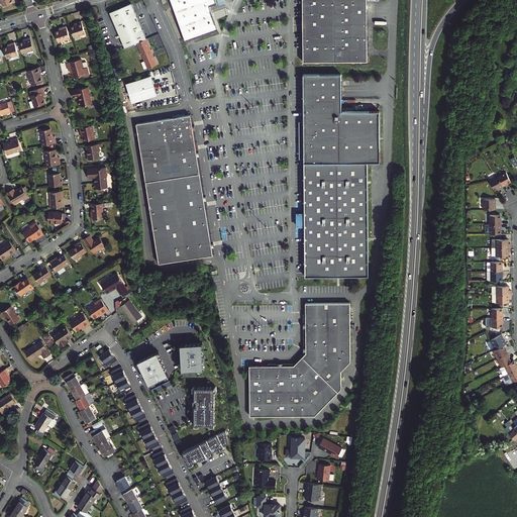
[(216,2),(215,0),(171,0),(185,39),(217,28),(209,4),(216,2)]
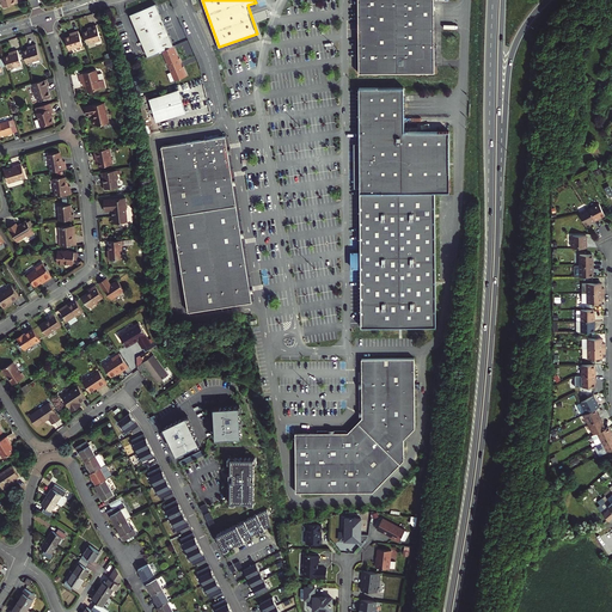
[(434,0),(359,0),(359,12),(359,46),(360,73),(435,73),(434,0)]
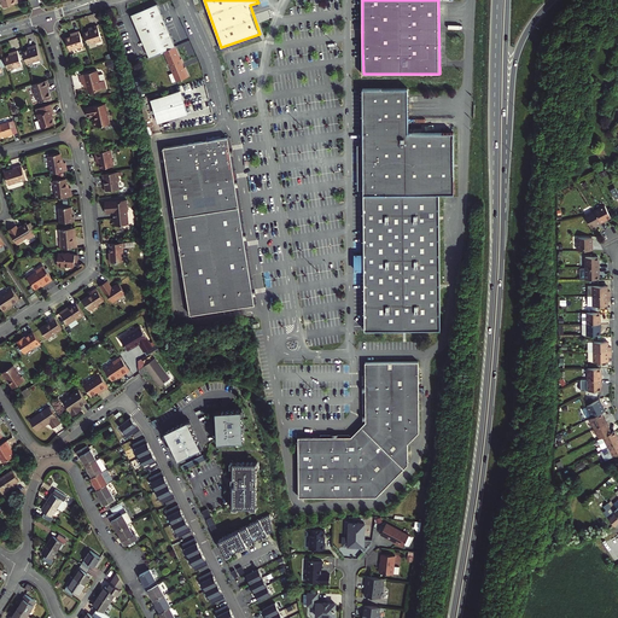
[(149,54),(163,50),(174,45),(157,3),(132,13),(149,54)]
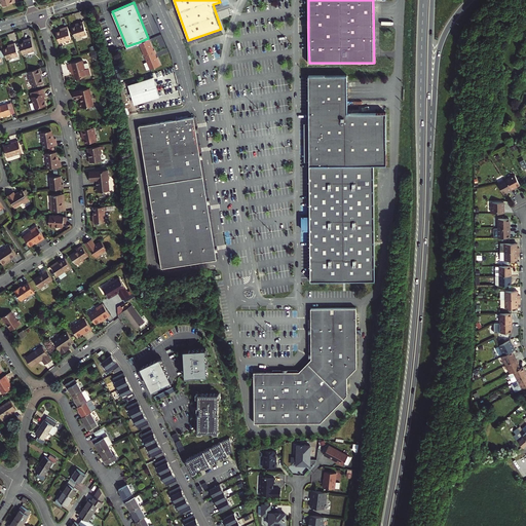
[(76,26),(72,27),(75,37),(86,34),(83,21),(79,23),(80,25),(76,26)]
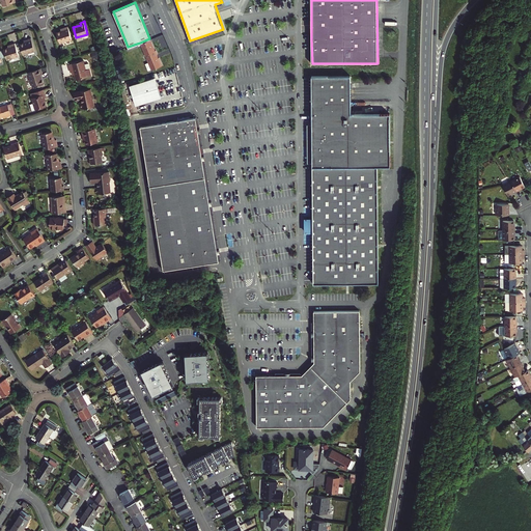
[(68,26),(64,27),(64,29),(61,30),(56,32),(59,43),(72,39),(68,26)]
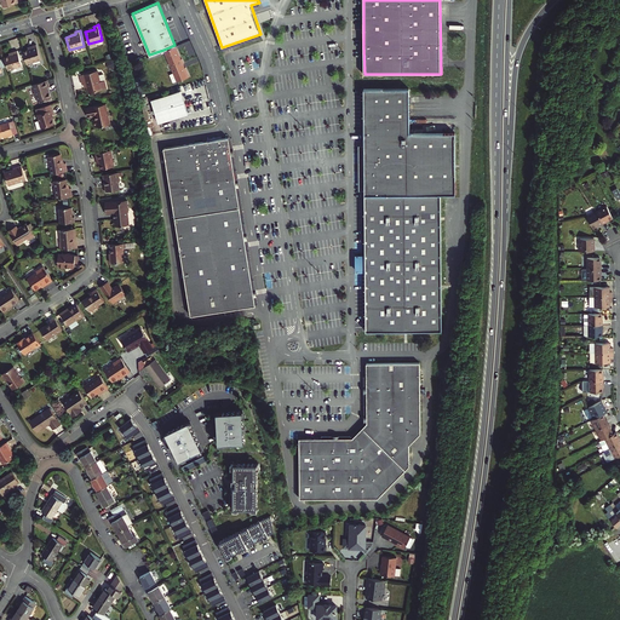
[(36,44),(32,45),(33,49),(29,50),(23,51),(27,63),(41,59),(36,44)]
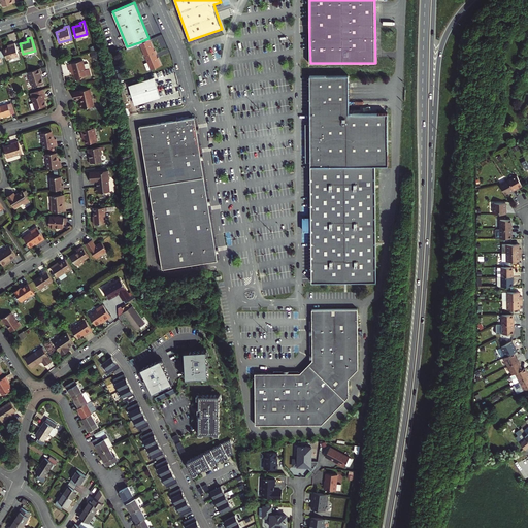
[(149,38),(139,42),(139,44),(150,68),(160,64),(158,58),(157,58),(155,54),(156,54),(154,50),(150,40),(149,38)]
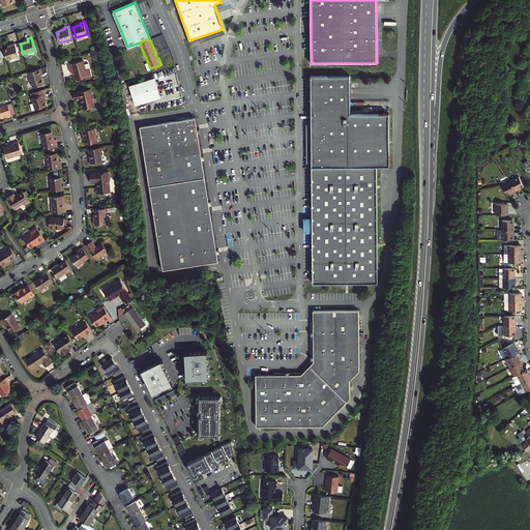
[(8,47),(4,49),(7,59),(20,55),(16,42),(11,43),(11,47),(8,47)]
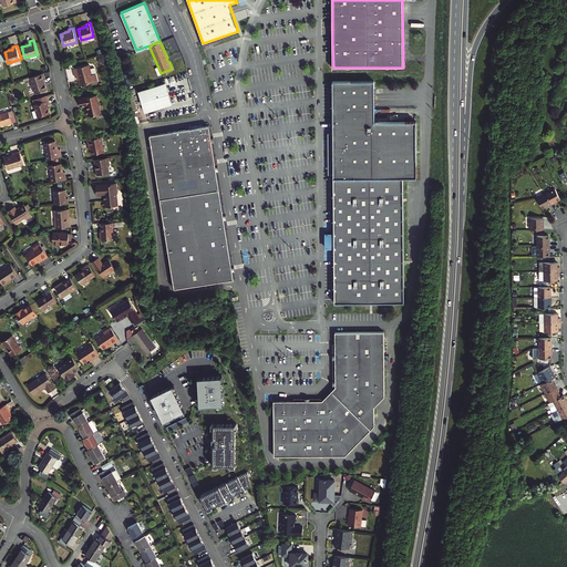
[(90,65),(74,70),(76,79),(80,78),(81,81),(82,86),(94,83),(93,75),(96,74),(95,69),(91,70),(90,65)]
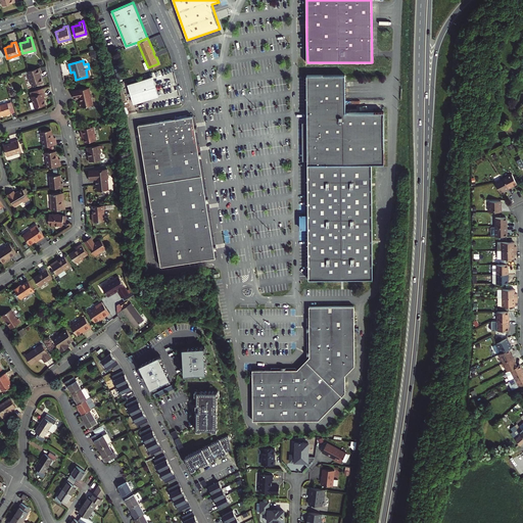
[(28,72),(33,86),(43,83),(40,74),(42,74),(40,67),(29,70),(28,72)]
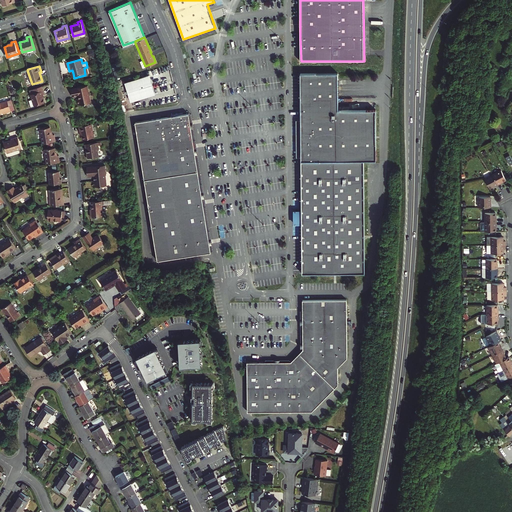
[(338,73),(301,74),(302,207),(302,212),(302,220),(303,274),(365,273),(364,161),(377,161),(376,110),(339,111),(338,73)]
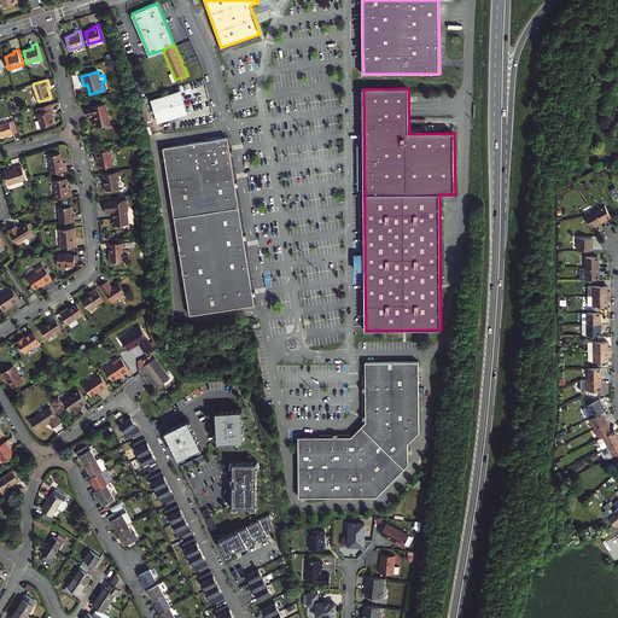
[(180,89),(151,98),(157,122),(187,112),(180,89)]
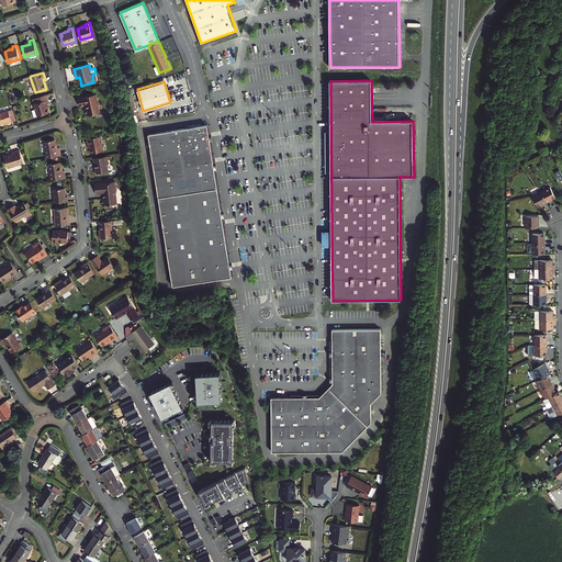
[(78,96),(80,104),(86,102),(87,107),(85,107),(87,113),(100,110),(96,91),(78,96)]
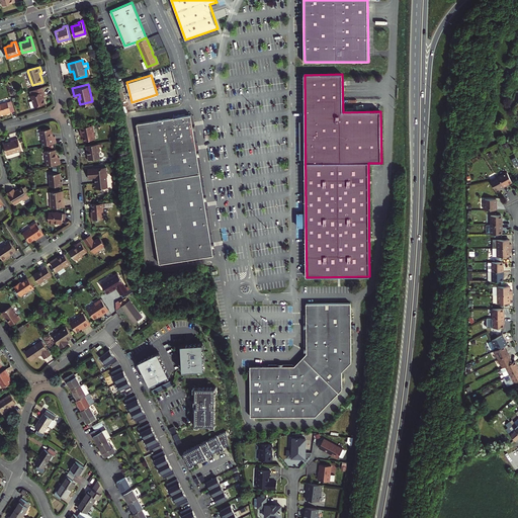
[(47,95),(46,91),(44,87),(31,91),(32,95),(36,106),(47,103),(45,99),(44,95),(46,95),(47,95)]
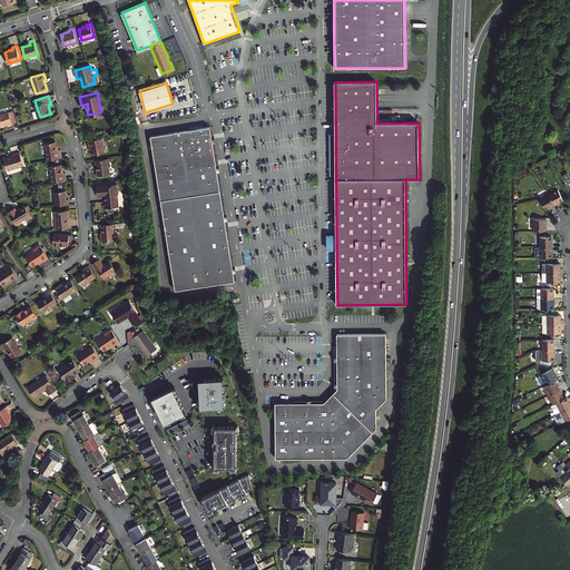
[(0,126),(2,126),(6,125),(6,126),(13,124),(10,111),(0,114),(0,126)]
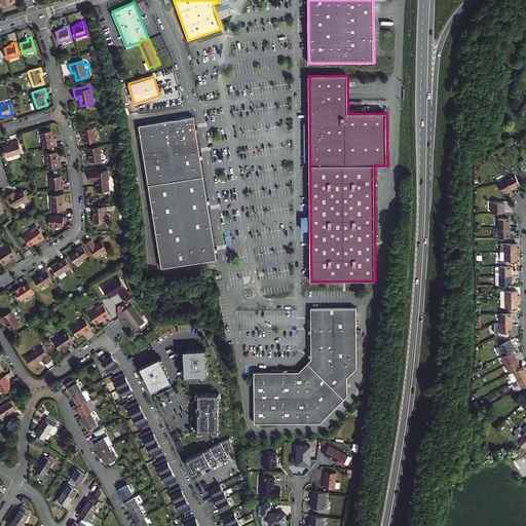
[(194,116),(139,125),(162,267),(217,259),(194,116)]
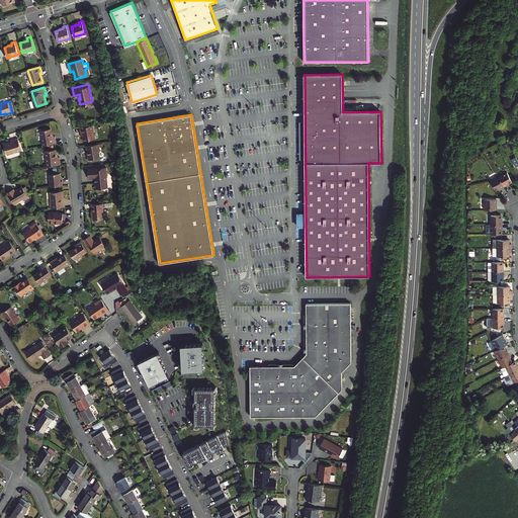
[(83,138),(84,142),(96,139),(93,125),(80,127),(81,135),(83,135),(83,138)]
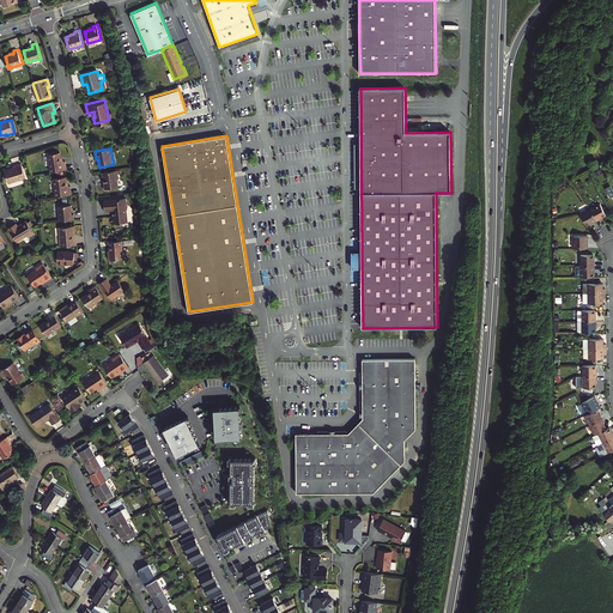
[(52,171),(67,169),(65,161),(61,161),(60,152),(48,153),(52,171)]
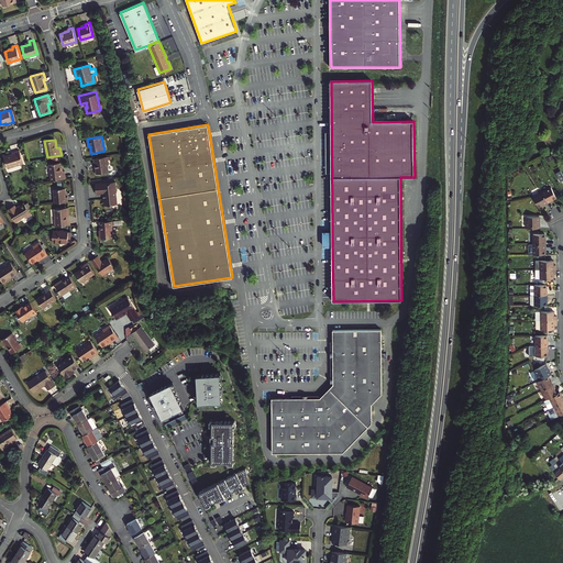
[(12,154),(4,157),(9,169),(24,164),(20,151),(12,153),(12,154)]
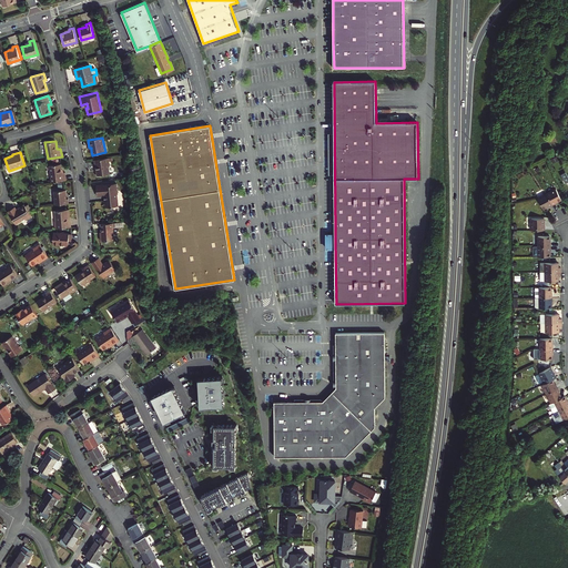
[(93,161),(94,168),(97,166),(97,170),(95,171),(97,176),(109,174),(108,168),(110,168),(108,159),(93,161)]
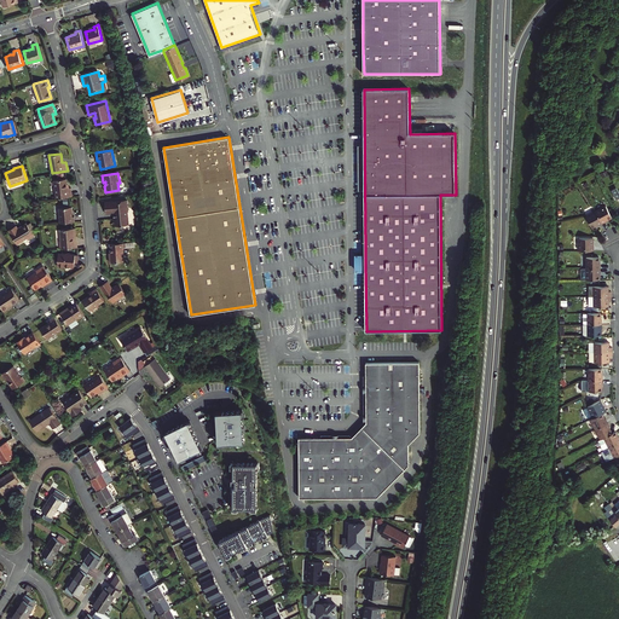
[(68,187),(67,178),(55,180),(58,198),(74,196),(73,186),(68,187)]
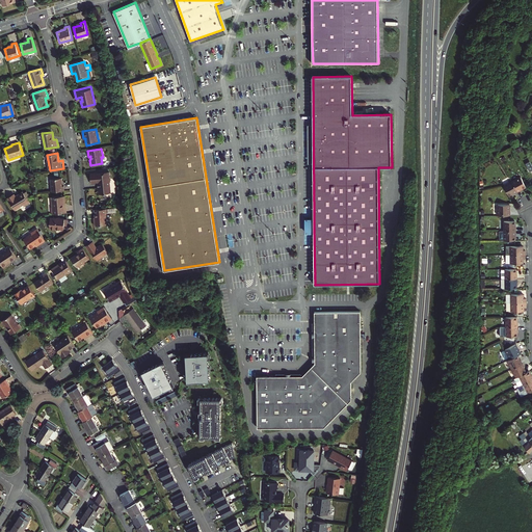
[(109,173),(90,174),(91,184),(97,183),(97,185),(99,185),(99,188),(97,188),(98,194),(105,194),(105,195),(107,194),(109,193),(110,192),(109,182),(110,182),(109,173)]
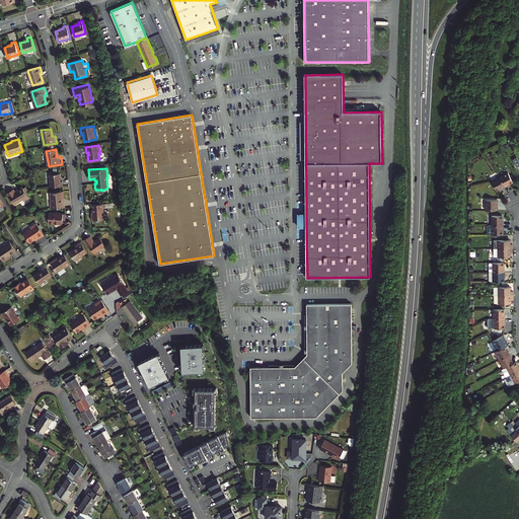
[(500,176),(506,188),(509,186),(508,184),(513,182),(508,172),(500,176)]
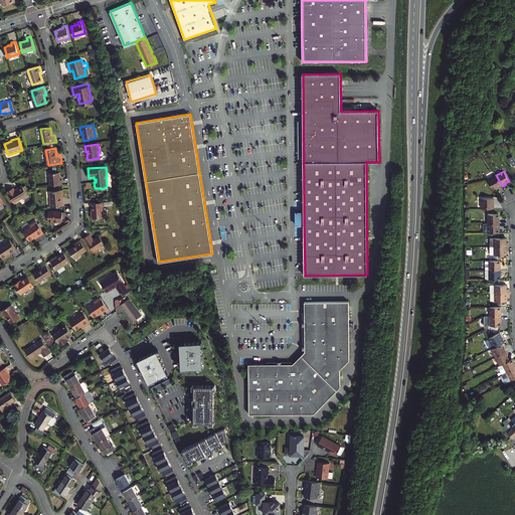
[(60,180),(60,172),(50,173),(51,185),(63,184),(62,179),(60,180)]
